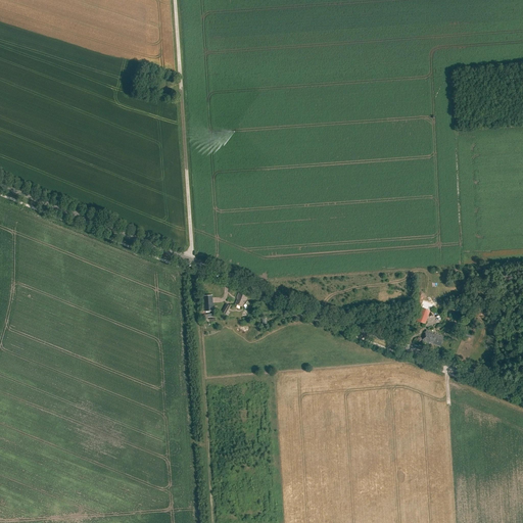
[(238,293),(236,298),(237,298),(235,304),(242,306),(244,302),(246,303),(249,305),(250,302),(247,301),(247,302),(246,301),(247,297),(245,296),(241,294),(238,293)]
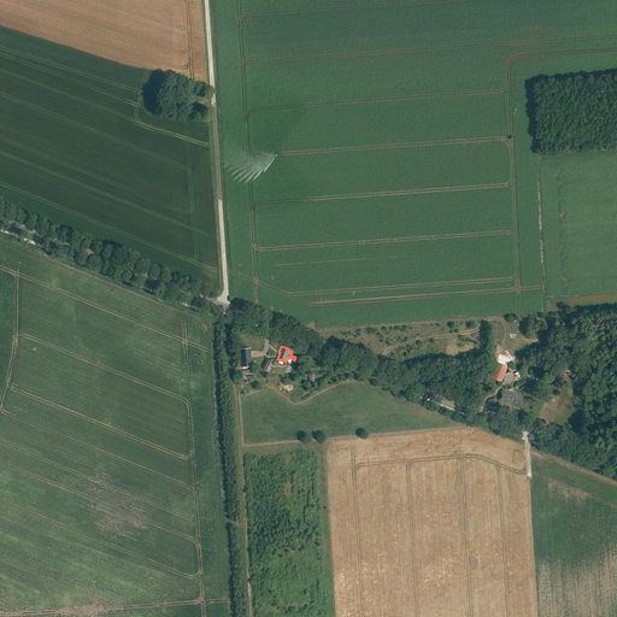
[(239,348),(240,368),(251,366),(250,348),(239,348)]
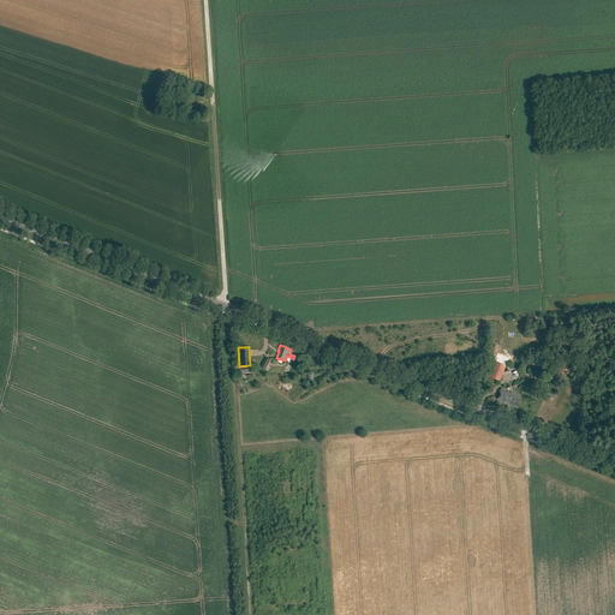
[(260,366),(266,370),(270,360),(266,357),(260,366)]
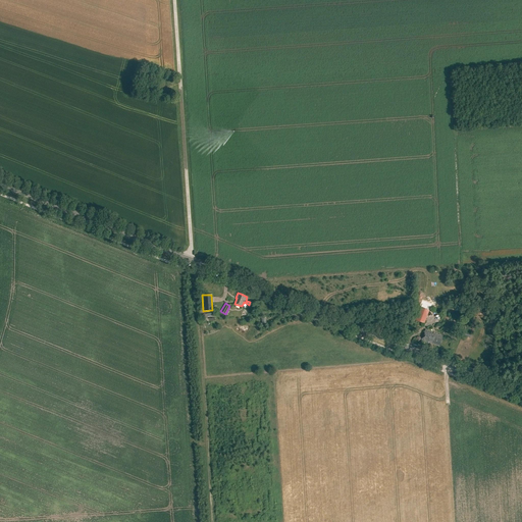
[(415,320),(424,323),(429,310),(420,307),(415,320)]
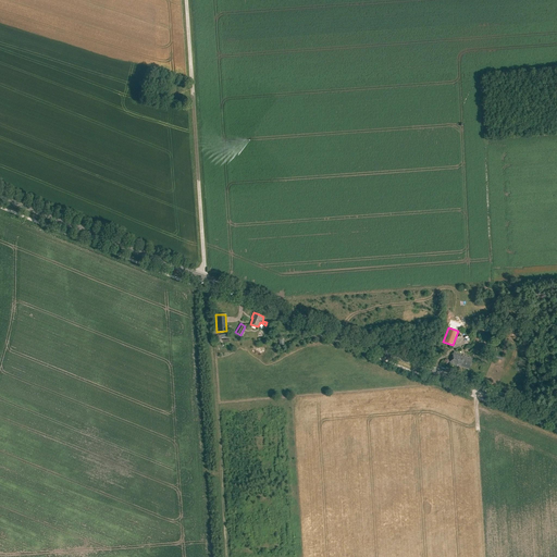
[(457,364),(469,369),(472,359),(462,356),(460,356),(461,355),(454,351),(449,362),(456,366),(457,364)]
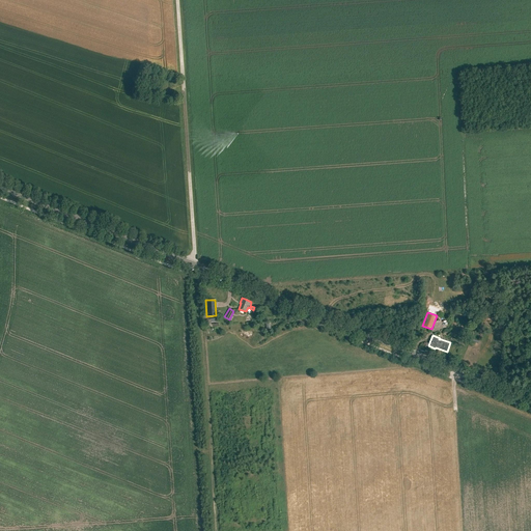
All buildings are outlined.
